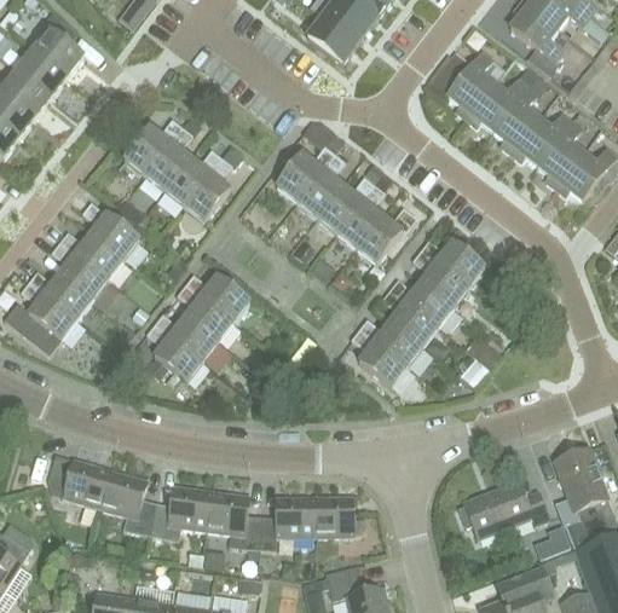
[(339,0),(338,1),(370,27),(383,7),(374,0),(339,0)]
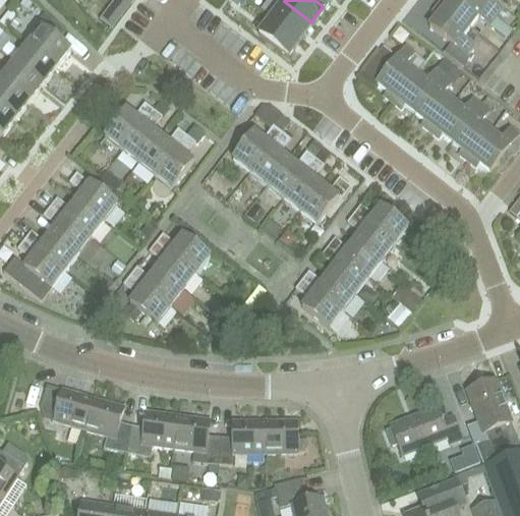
[(469,24),(439,0),(431,9),(437,12),(428,23),(449,39),(465,51),(471,43),(461,35),(469,24)]
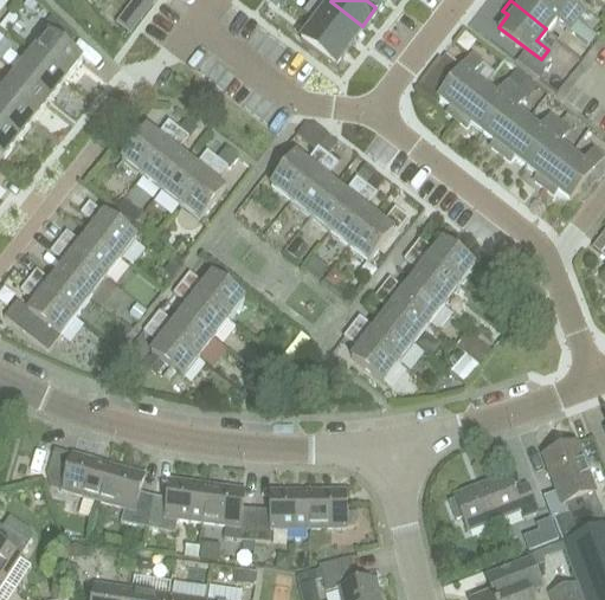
[(574,17),(553,0),(510,0),(546,28),(555,17),(567,26),(574,17)]
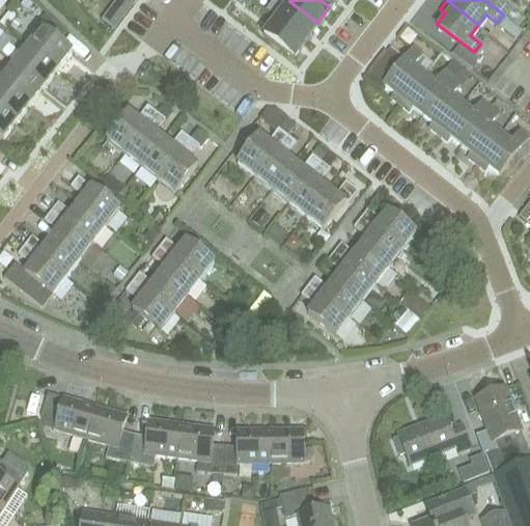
[(484,0),(503,15),(504,15),(509,19),(517,24),(524,16),(510,5),(504,0),(484,0)]
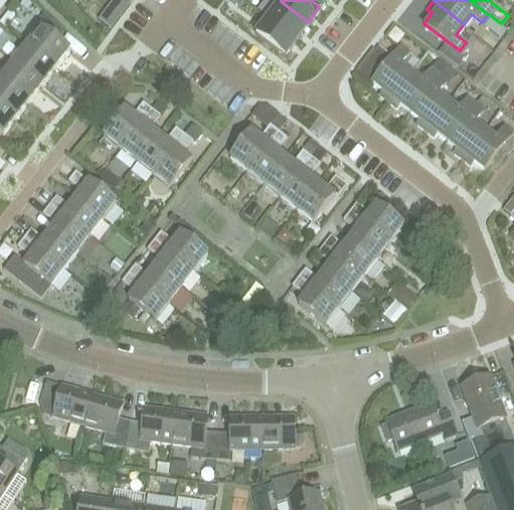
[(281,1),(269,17),(296,37),(308,22),(281,1)]
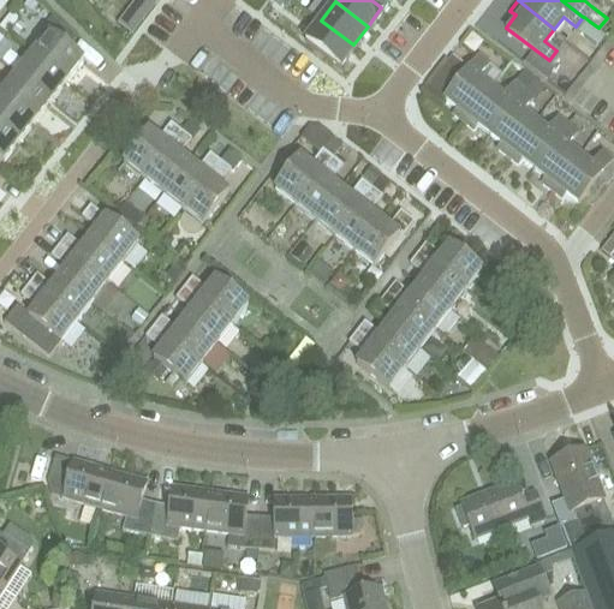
[(143,16),(129,5),(117,19),(131,30),(143,16)]
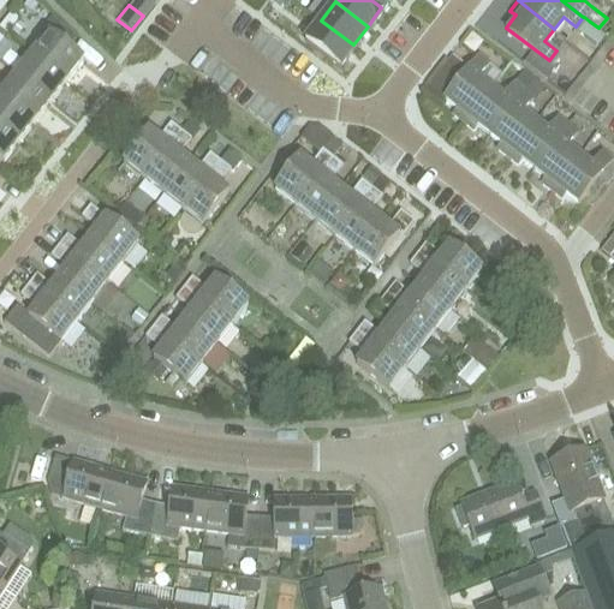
[(10,9),(0,19),(0,25),(12,35),(21,25),(13,19),(18,15),(10,9)]
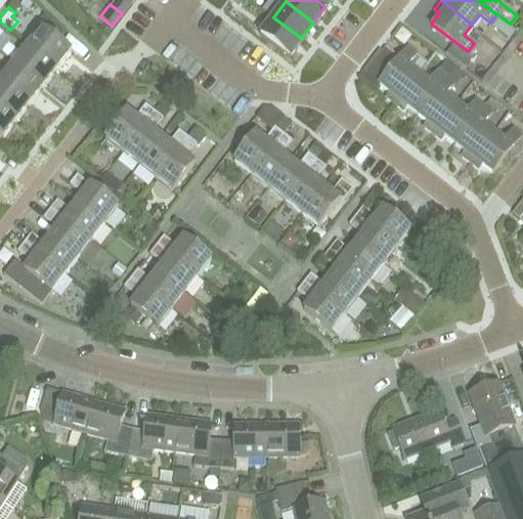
[(273,17),(261,34),(289,54),(301,38),(273,17)]
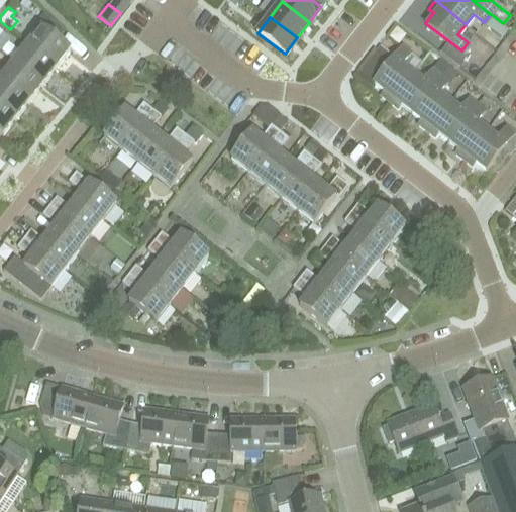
[(496,18),(490,26),(500,34),(507,26),(503,23),(496,18)]
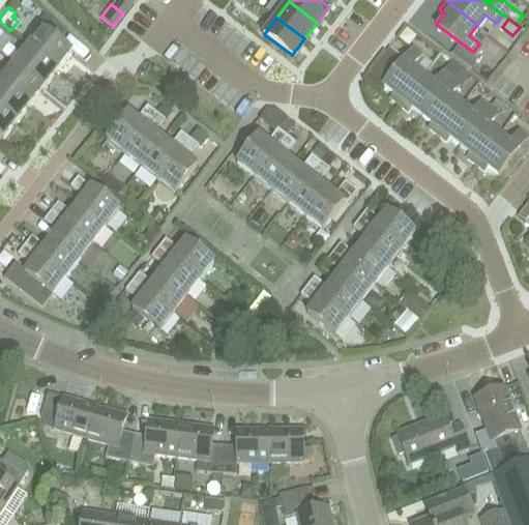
[(27,42),(57,66),(71,49),(41,25),(27,42)]
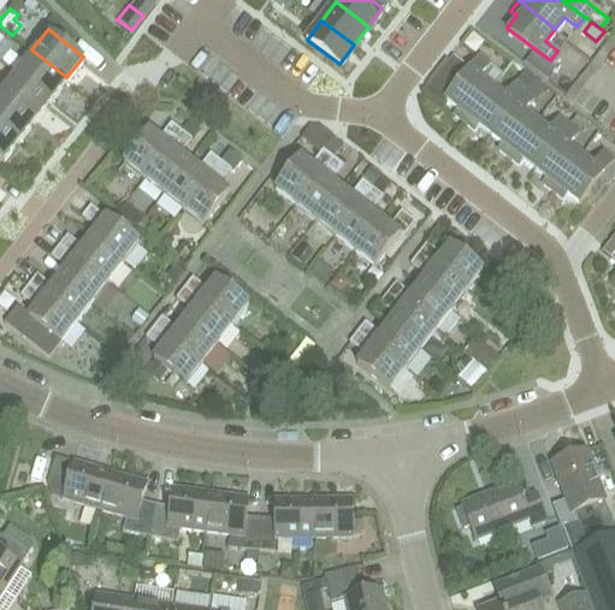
[(0,58),(1,59),(13,43),(0,33),(0,58)]
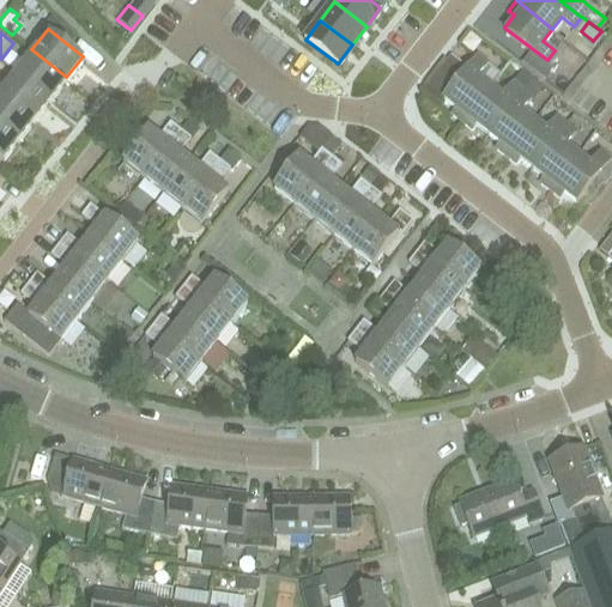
[(520,58),(543,76),(551,64),(547,60),(528,46),(520,58)]
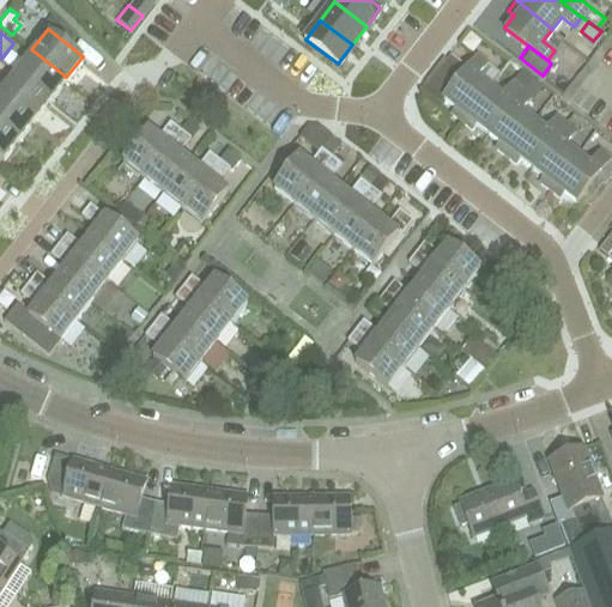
[(66,77),(31,49),(16,70),(50,97),(66,77)]
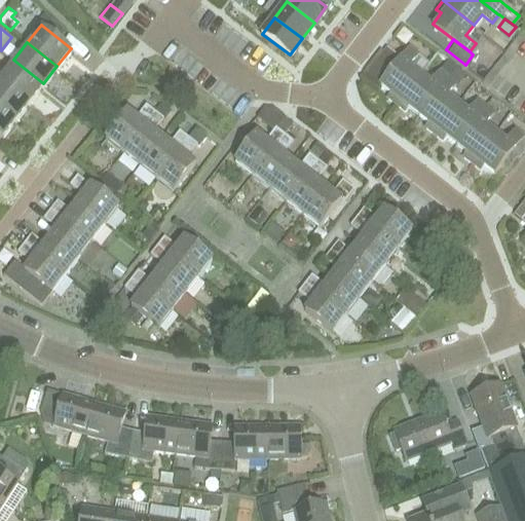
[(396,101),(418,71),(408,64),(416,51),(408,45),(400,57),(388,47),(378,60),(375,57),(365,70),(379,82),(390,90),(387,95),(396,101)]
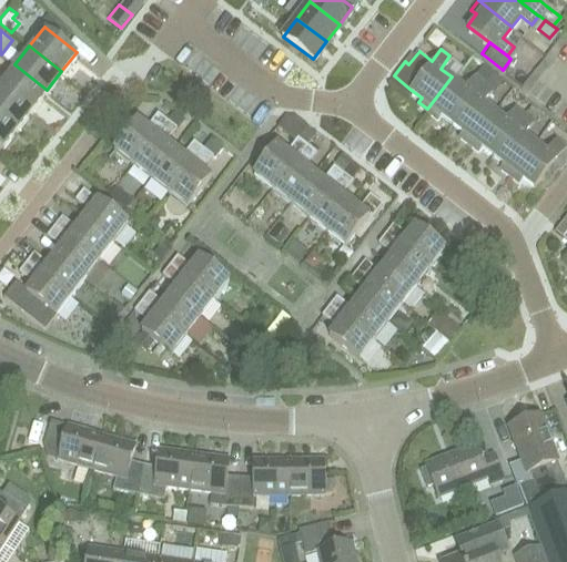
[(482,81),(490,69),(482,62),(473,74),(482,81)]
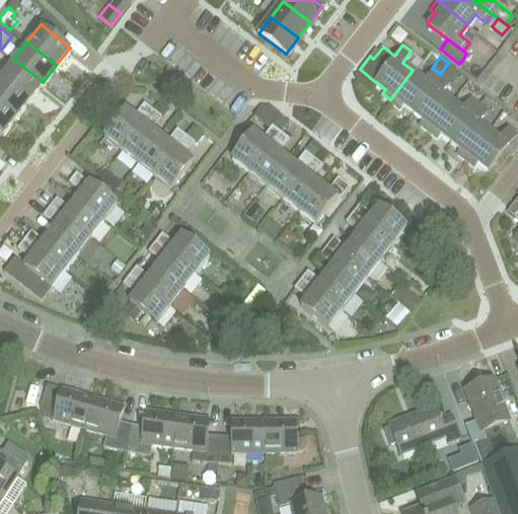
[(13,59),(0,75),(28,98),(43,82),(13,59)]
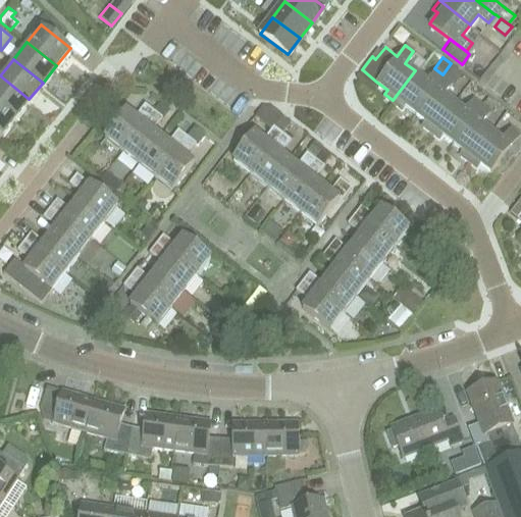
[(459,69),(451,63),(443,74),(451,80),(459,69)]
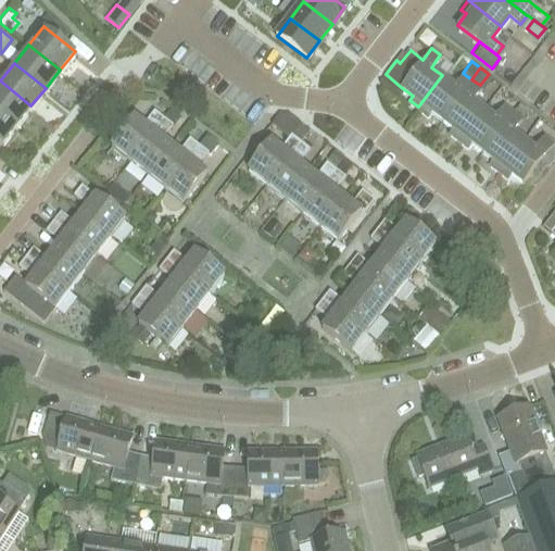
[(454,84),(442,75),(418,107),(427,113),(429,109),(441,117),(471,79),(463,73),(454,84)]
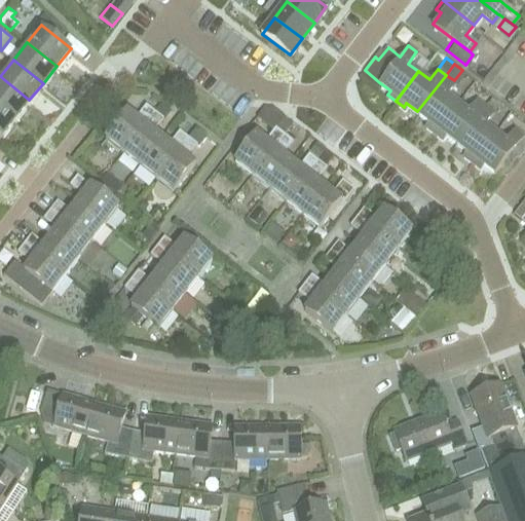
[(454,80),(446,75),(417,111),(428,119),(424,123),(433,131),(456,101),(445,92),(454,80)]
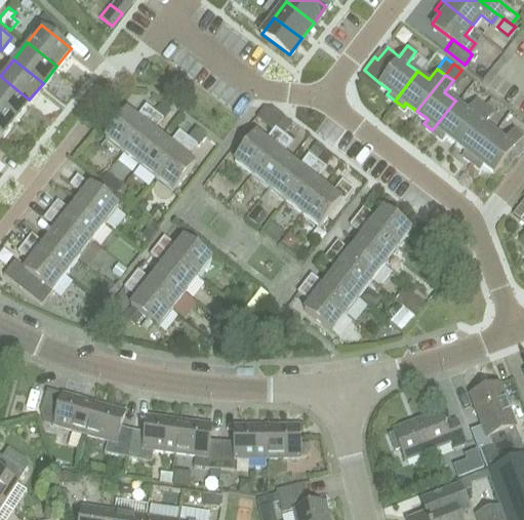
[(29,100),(0,76),(0,104),(15,117),(29,100)]
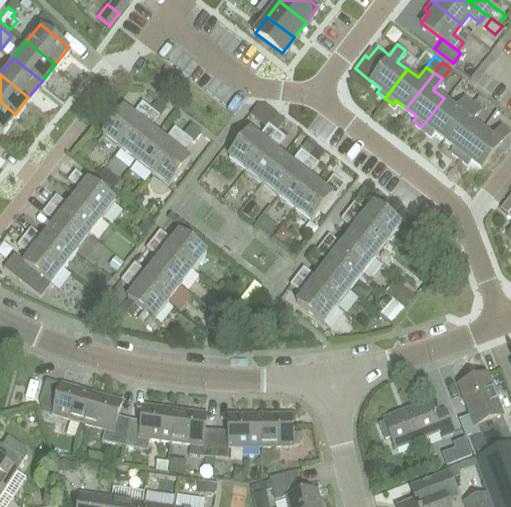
[(444,98),(421,127),(430,133),(432,129),(443,137),(471,102),(462,95),(455,106),(444,98)]
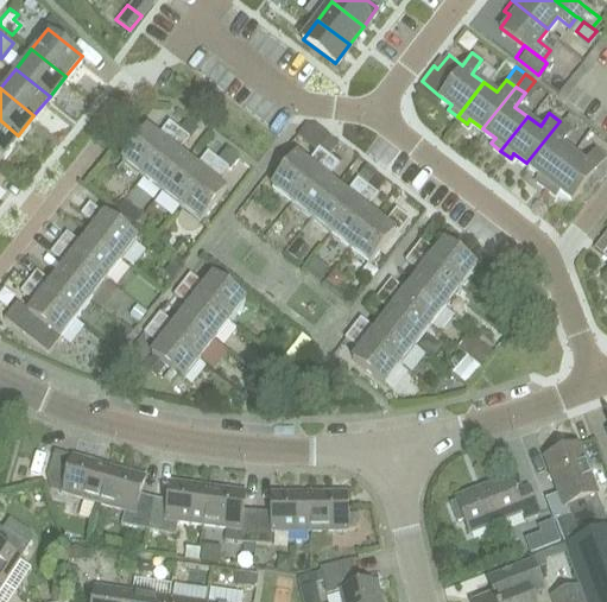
[(185,114),(178,125),(140,172),(159,188),(185,154),(177,149),(189,133),(188,132),(196,122),(185,114)]
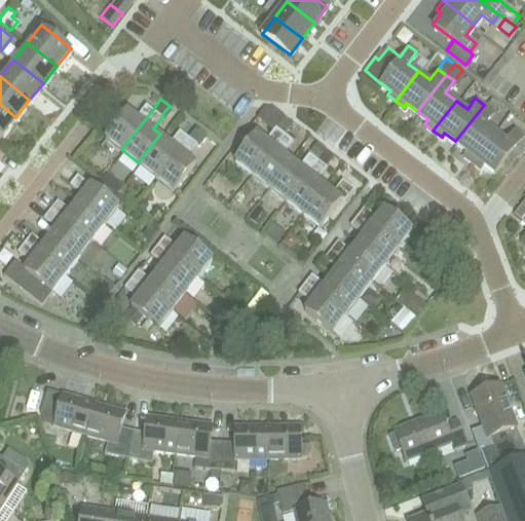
[(224,115),(232,122),(245,108),(235,100),(224,115)]
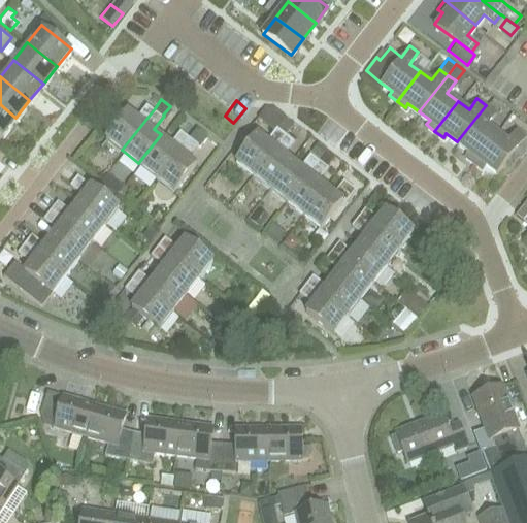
[(155,108),(146,102),(136,116),(127,108),(105,136),(122,150),(155,108)]
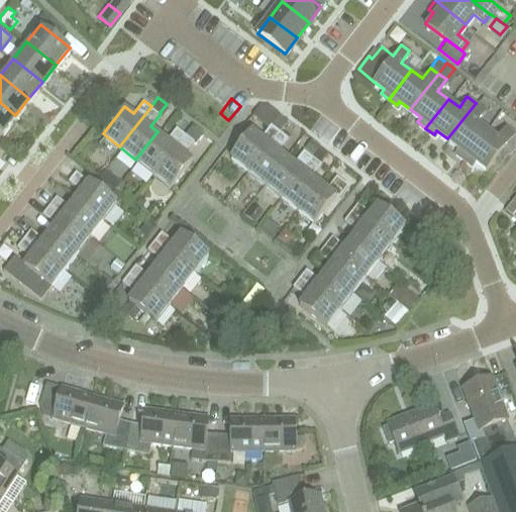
[(15,115),(0,102),(0,131),(1,132),(15,115)]
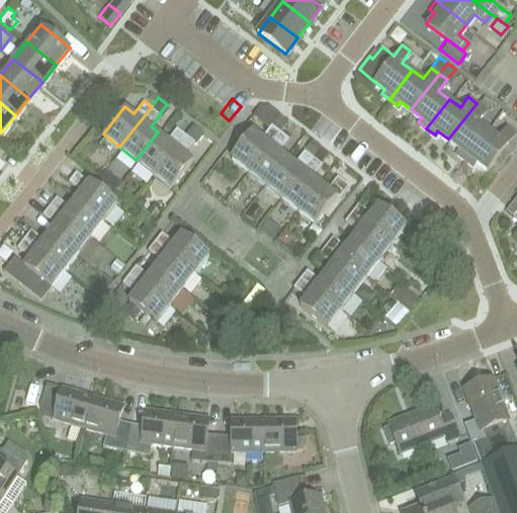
[(485,109),(477,103),(448,139),(459,147),(455,152),(463,158),(486,129),(476,120),(485,109)]
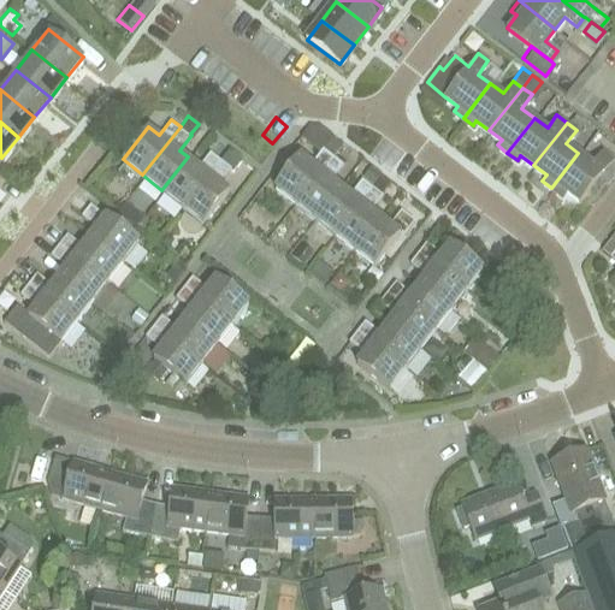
[(294,202),(331,153),(341,141),(331,134),(321,146),(309,161),(300,153),(273,187),(294,202)]
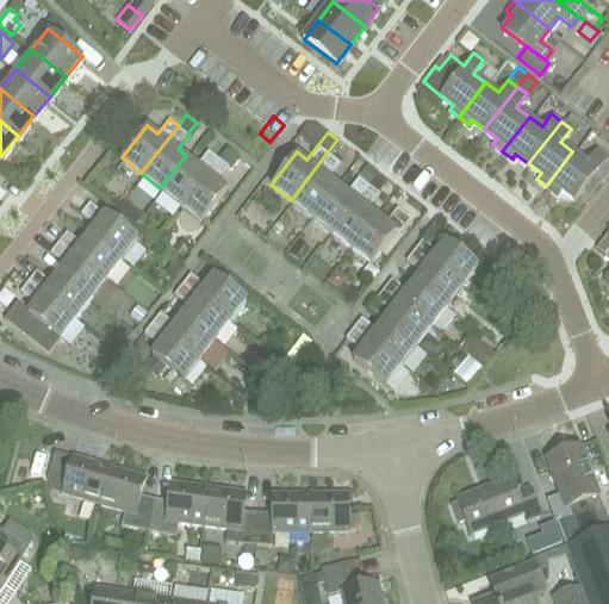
[(217,156),(180,204),(200,219),(225,187),(216,180),(228,164),(229,166),(237,156),(227,147),(218,157),(217,156)]
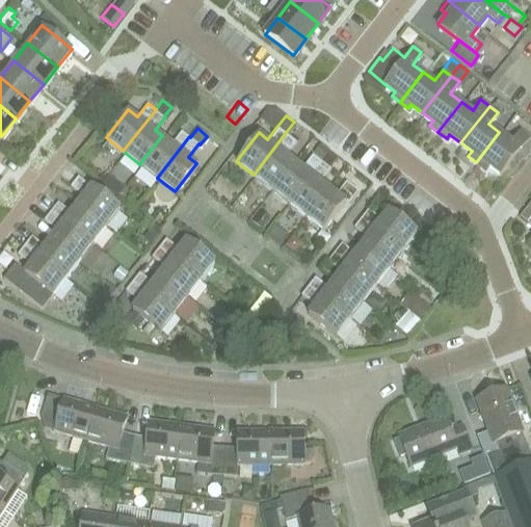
[(170,142),(162,135),(139,164),(157,178),(189,136),(181,129),(170,142)]
